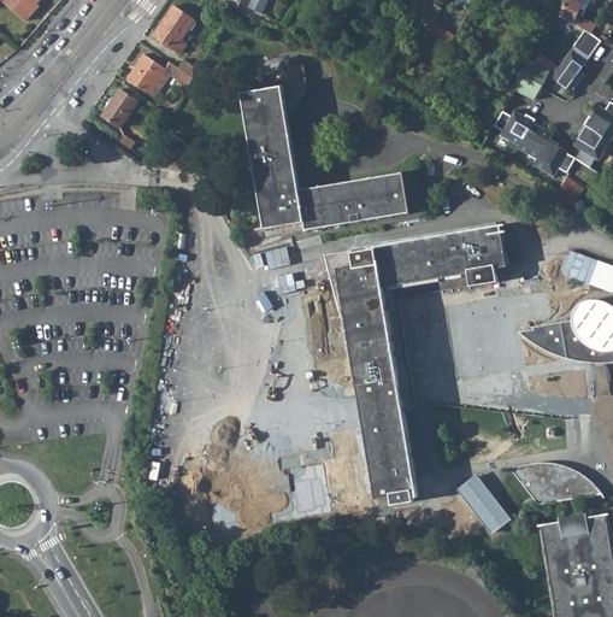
[(3,0),(1,3),(21,21),(31,9),(29,7),(35,0),(3,0)]
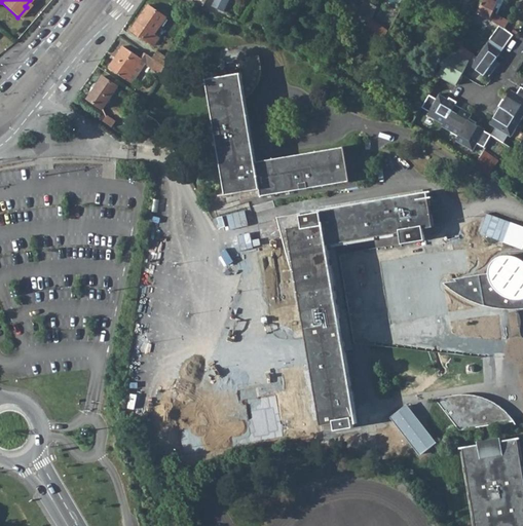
[(211,0),(209,5),(220,10),(224,0),(211,0)]
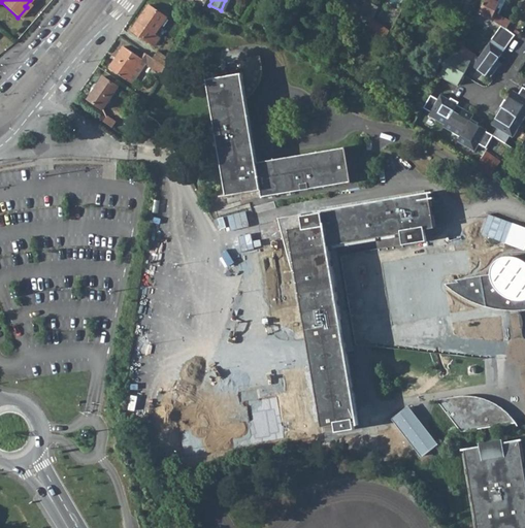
[(363,0),(355,14),(368,23),(376,7),(365,0),(363,0)]
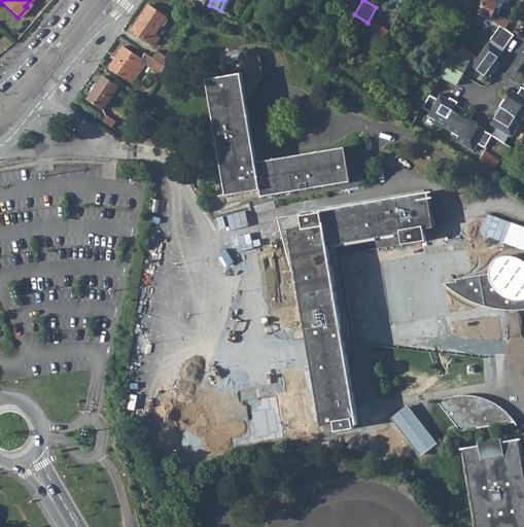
[(482,0),(476,12),(488,19),(495,2),(492,0),(491,0),(482,0)]
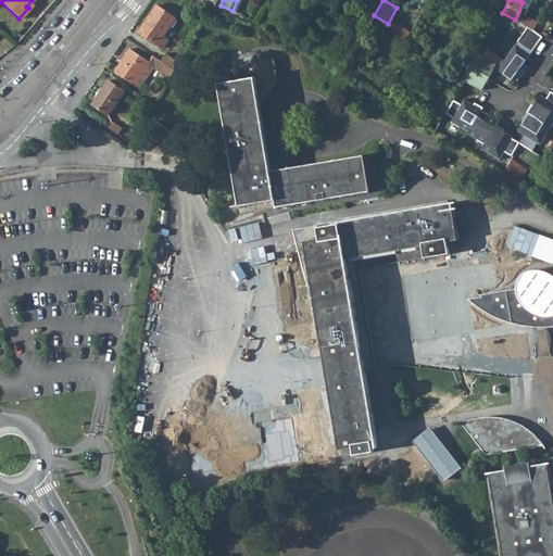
[(135,32),(160,49),(165,39),(160,36),(173,19),(153,4),(135,32)]
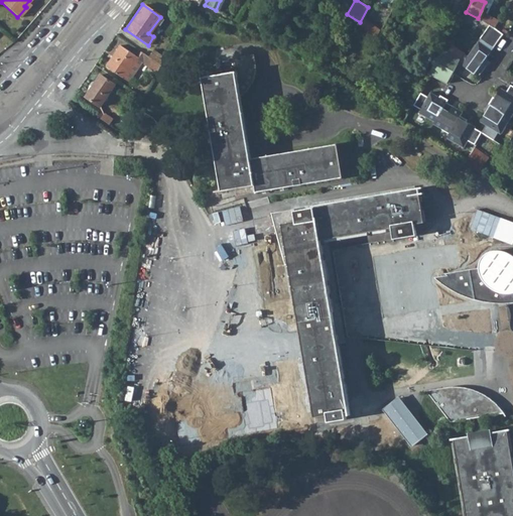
[(480,21),(491,28),(495,22),(484,14),(480,21)]
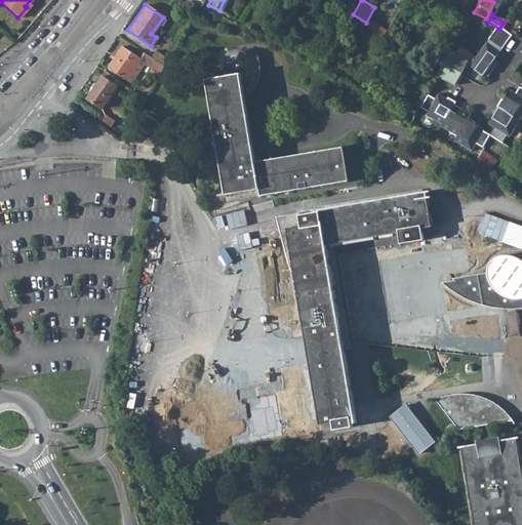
[(368,29),(380,37),(385,30),(373,22),(368,29)]
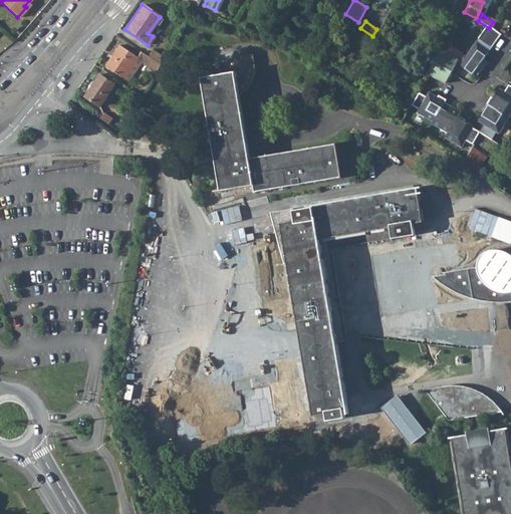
[(456,59),(454,62),(474,76),(485,61),(481,58),(489,47),(490,47),(476,37),(464,55),(460,53),(456,59)]
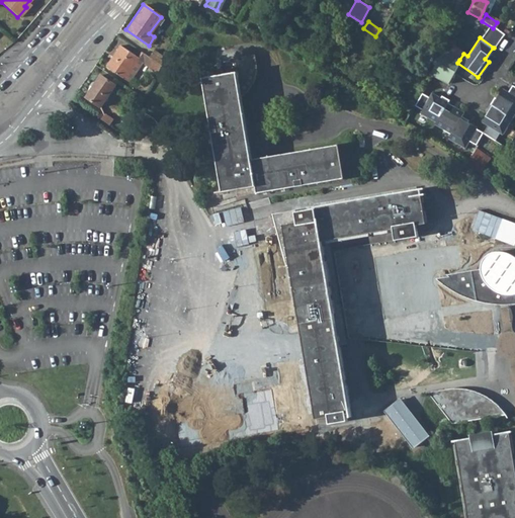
[(137,58),(118,45),(103,66),(126,82),(140,62),(142,63),(142,64),(154,72),(158,65),(146,57),(140,53),(137,58)]
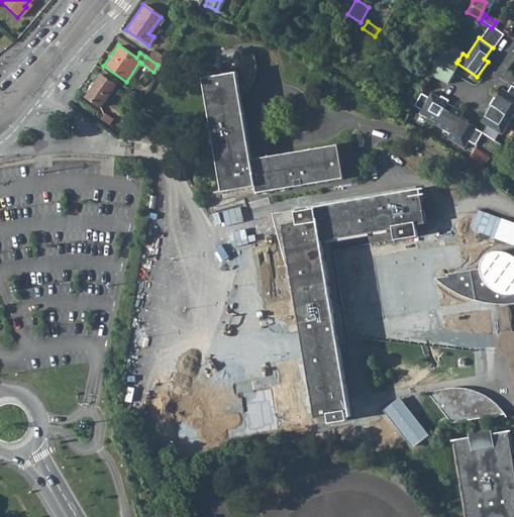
[(427,75),(445,85),(456,63),(458,60),(446,50),(447,48),(444,46),(441,49),(427,75)]
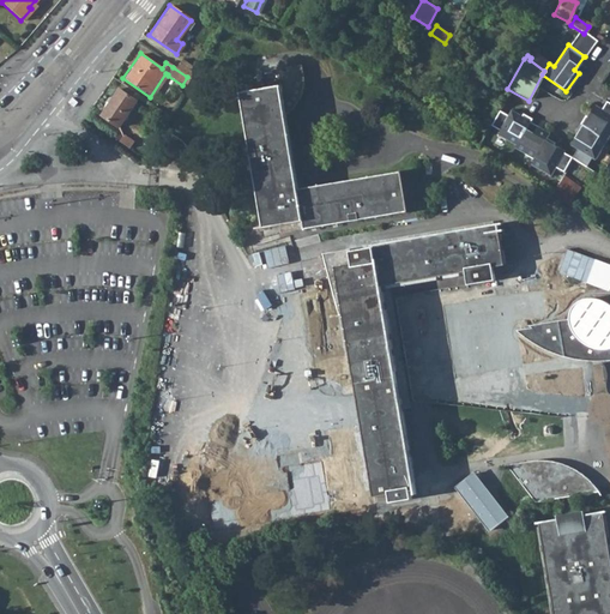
[(173,67),(187,77),(193,68),(180,59),(173,67)]
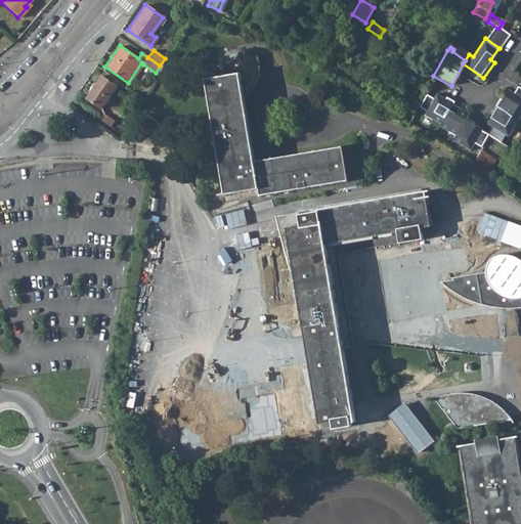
[(258,70),(258,64),(256,55),(221,60),(223,75),(203,79),(204,80),(222,192),(217,193),(217,195),(236,192),(257,188),(258,194),(258,195),(259,195),(259,194),(345,181),(346,181),(341,145),(339,145),(340,146),(252,161),(242,97),(246,94),(249,92),(250,90),(253,87),(255,83),(256,81),(256,80),(257,78),(258,75),(258,73),(258,72),(258,70)]
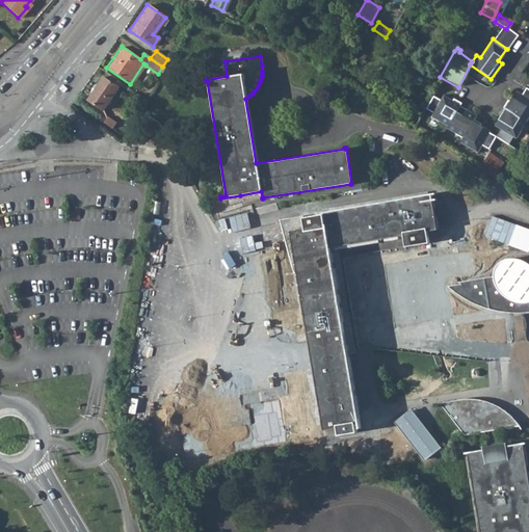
[(85,99),(102,110),(117,87),(101,76),(85,99)]
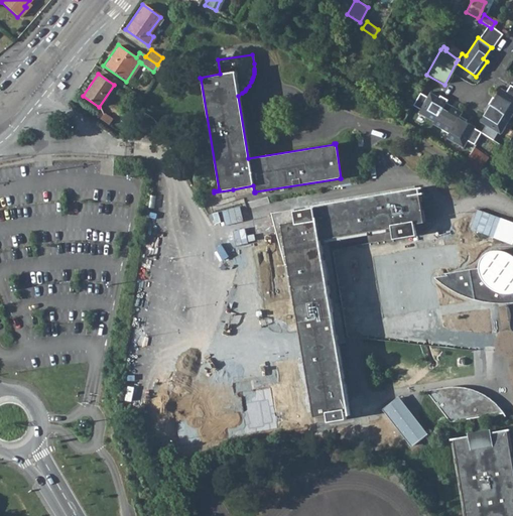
[(490,98),(486,105),(509,118),(512,110),(512,87),(508,84),(504,92),(498,88),(492,99),(490,98)]
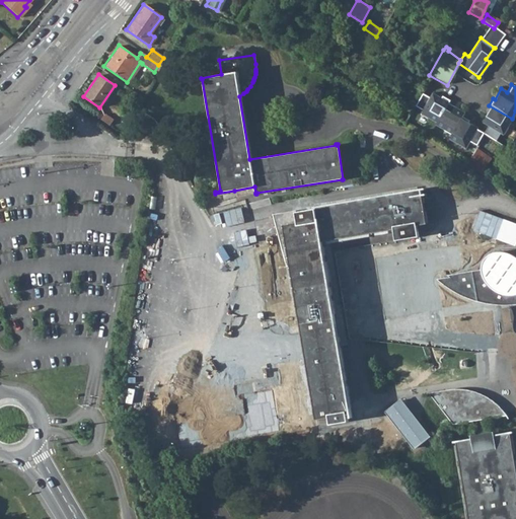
[(420,93),(413,105),(421,110),(419,114),(435,124),(449,101),(441,96),(440,98),(431,93),(428,98),(420,93)]
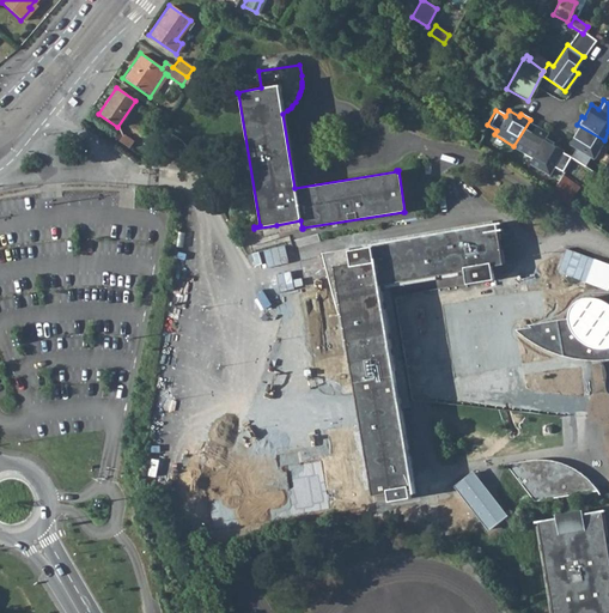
[(548,133),(528,122),(513,146),(512,149),(531,159),(544,139),(548,133)]
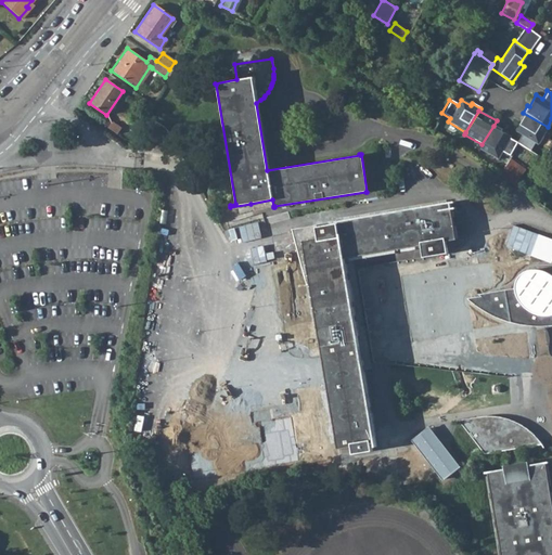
[(522,136),(517,143),(530,152),(535,143),(538,145),(548,127),(523,113),(518,120),(521,121),(515,132),(522,136)]
